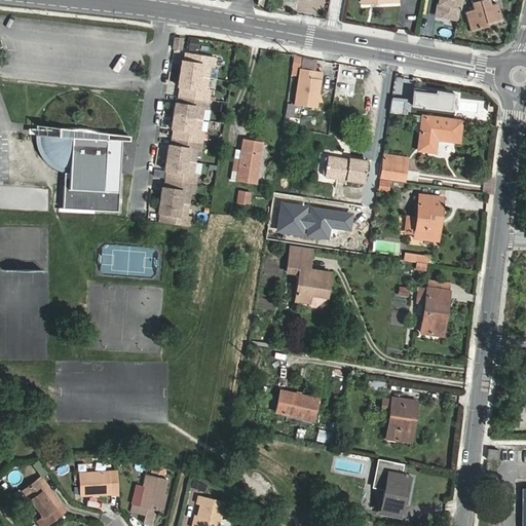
[(439,0),(437,14),(458,19),(461,0),(439,0)]
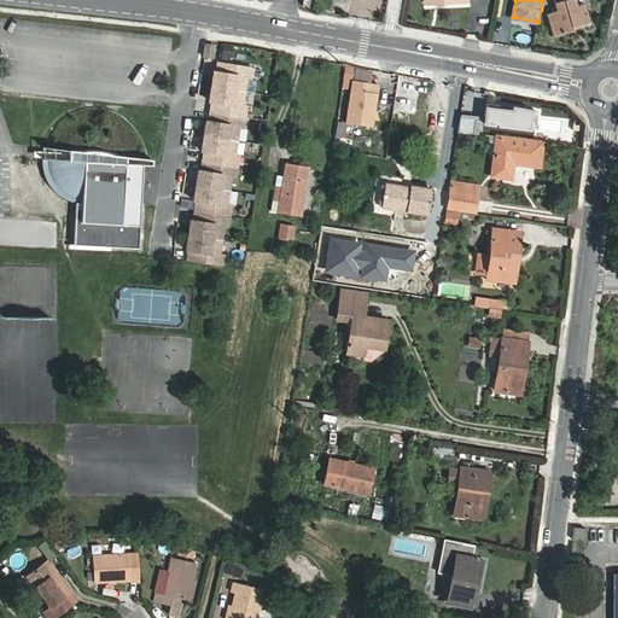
[(554,0),(558,11),(548,15),(554,36),(572,30),(572,28),(589,22),(583,4),(576,6),(573,0),(554,0)]
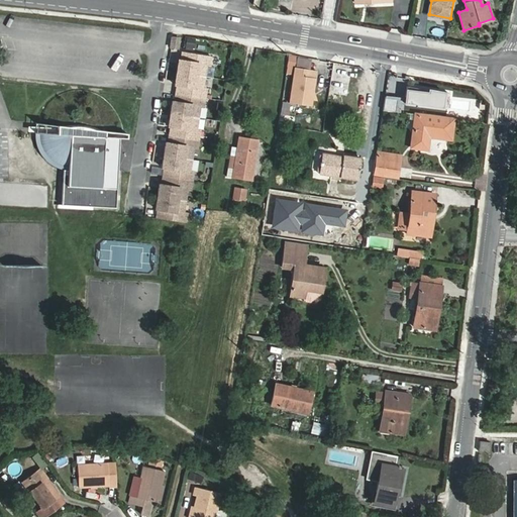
[(179,49),(180,37),(170,36),(169,48),(179,49)]
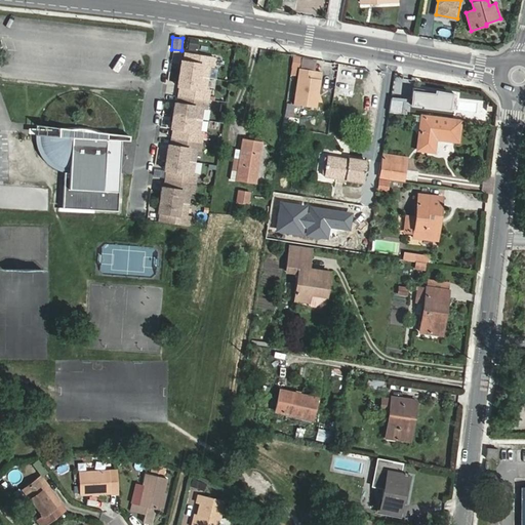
[(180,53),(172,52),(171,59),(178,61),(180,53)]
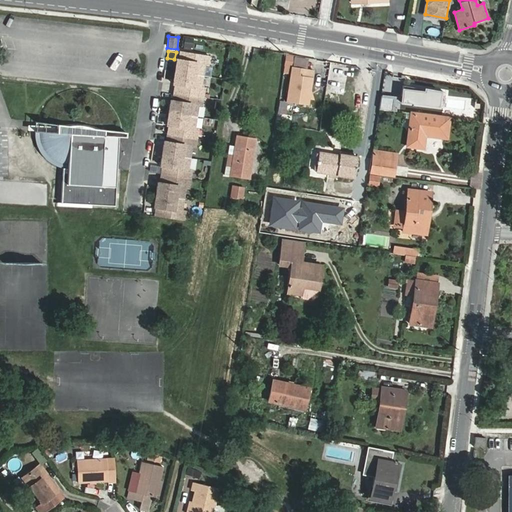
[(207,67),(179,63),(177,71),(175,70),(171,90),(174,91),(171,107),(169,107),(166,127),(168,127),(165,143),(163,143),(160,163),(162,163),(160,179),(157,179),(154,199),(156,199),(155,208),(183,212),(185,204),(181,203),(184,184),(188,185),(191,167),(187,167),(190,148),(194,148),(197,131),(193,130),(196,111),(200,112),(202,95),(199,94),(202,75),(205,76),(207,67)]
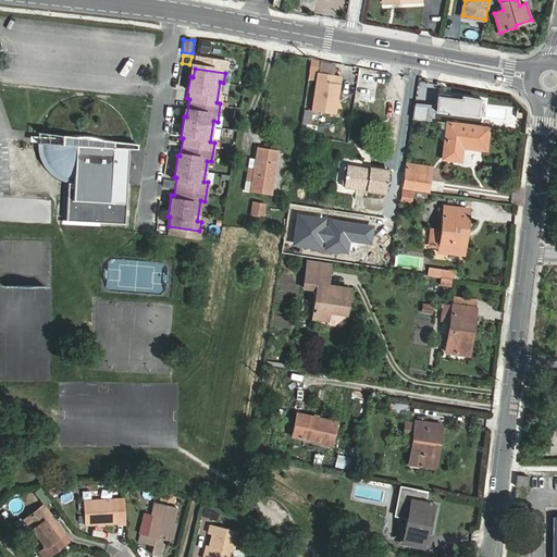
[(336,75),(321,72),(314,110),(337,113),(342,84),(335,83),(336,75)]
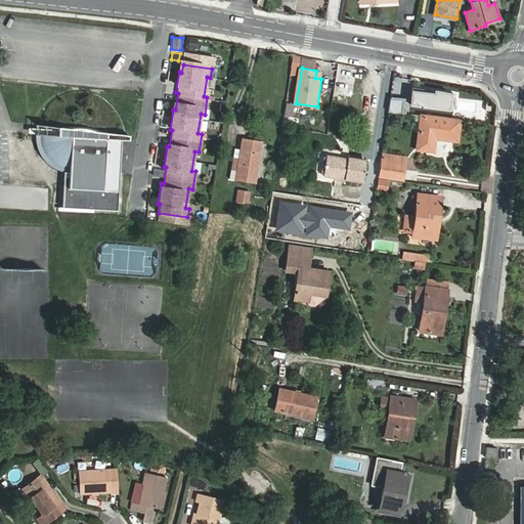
[(454,110),(455,94),(453,93),(454,91),(434,87),(434,90),(411,87),(411,96),(405,98),(391,95),(388,113),(405,115),(408,104),(454,110)]
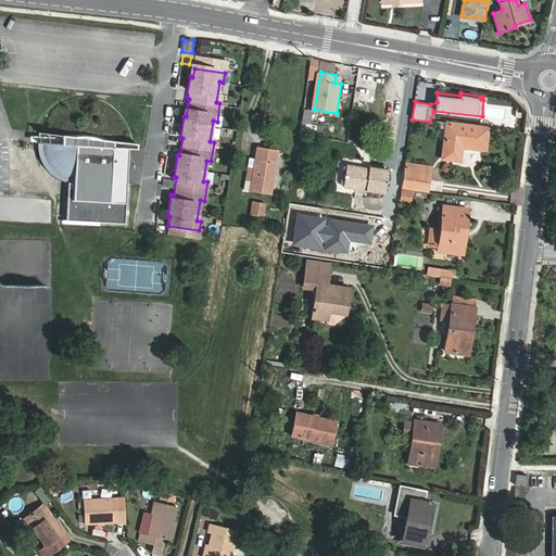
[(447,123),(442,159),(460,161),(462,148),(485,150),(489,128),(447,123)]
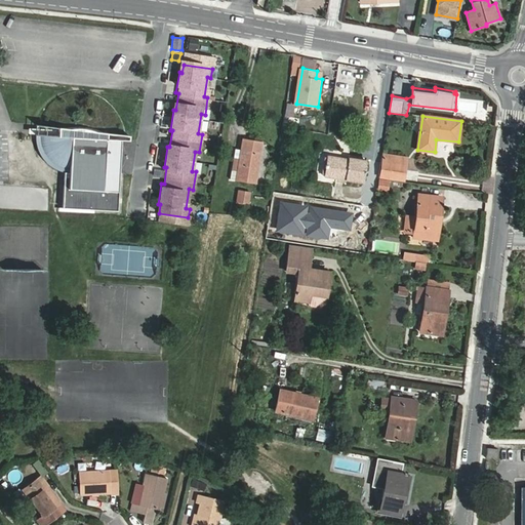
[(55,135),(40,135),(40,136),(41,144),(43,149),(44,153),(47,157),(51,161),(55,164),(63,167),(70,169),(68,209),(118,212),(122,139),(129,139),(129,135),(107,132),(97,131),(93,129),(84,128),(79,128),(74,128),(68,128),(55,127),(55,135)]
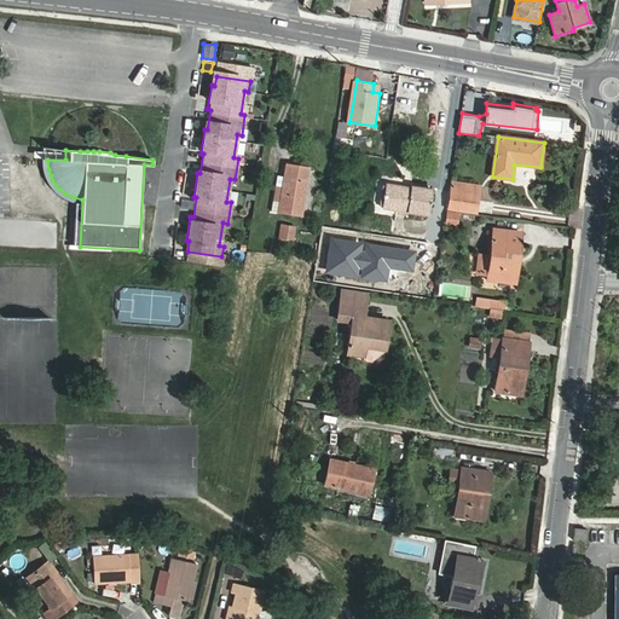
[(284,178),(278,212),(301,215),(310,167),(287,163),(284,178)]
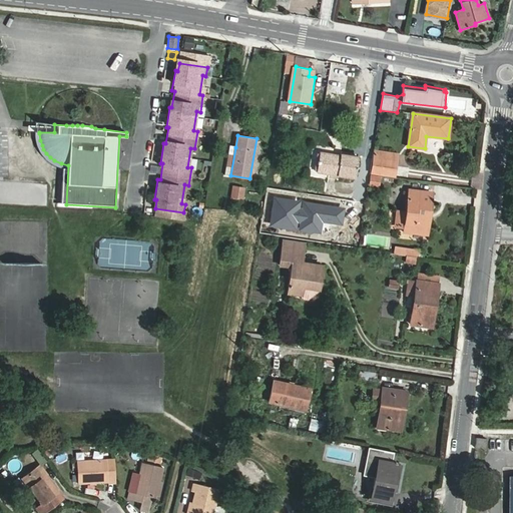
[(225,174),(230,175),(235,147),(230,146),(225,174)]
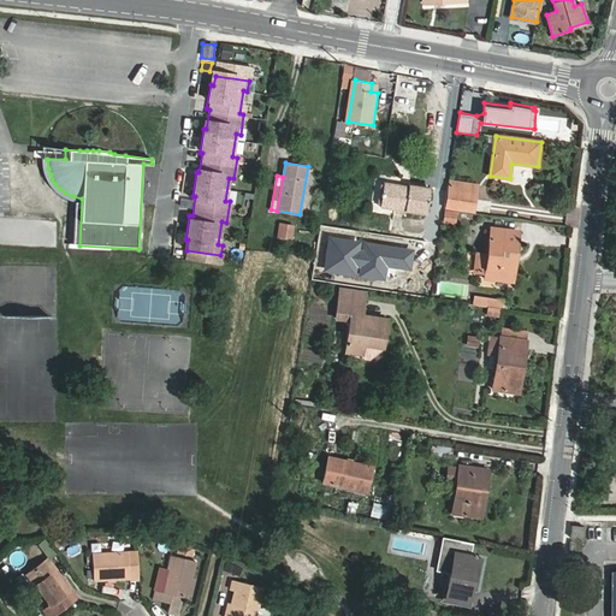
[(450,182),(449,189),(477,194),(478,185),(450,182)]
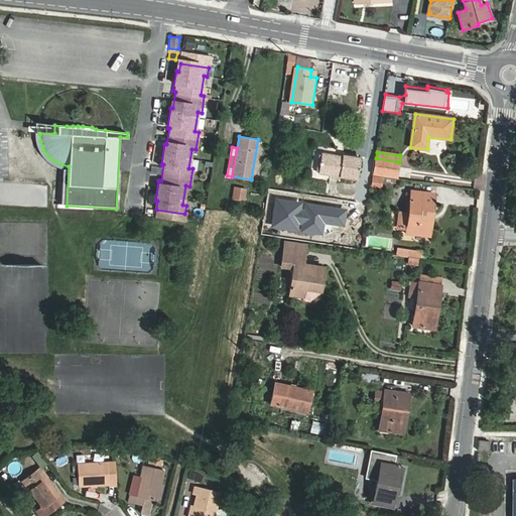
[(356,178),(359,157),(343,155),(343,156),(323,153),(319,172),(340,176),(356,178)]
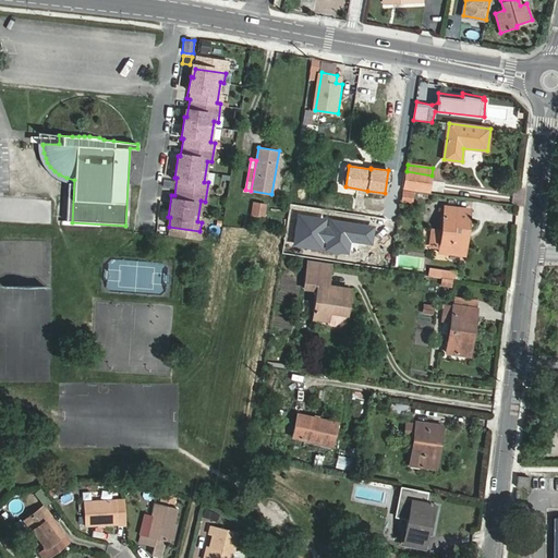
[(429,192),(432,176),(407,171),(404,189),(429,192)]
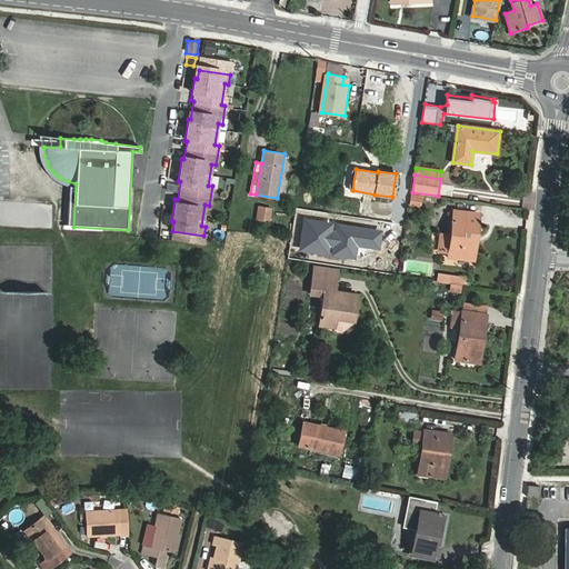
[(420,208),(421,197),(411,195),(409,207),(420,208)]
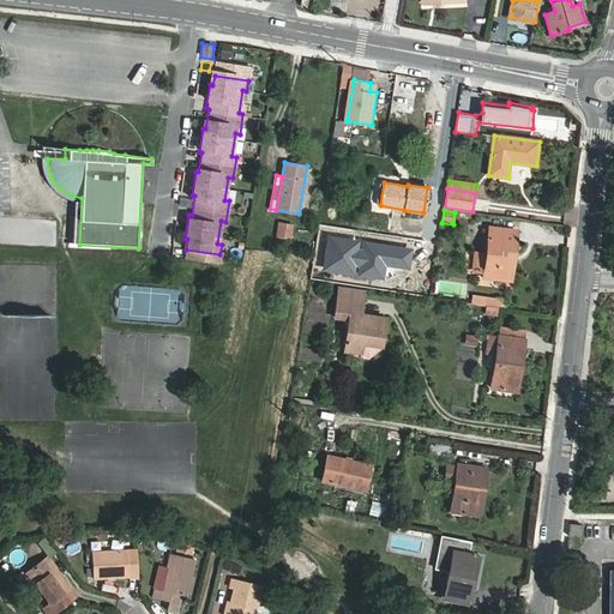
[(292,238),(293,224),(281,223),(278,236),(292,238)]
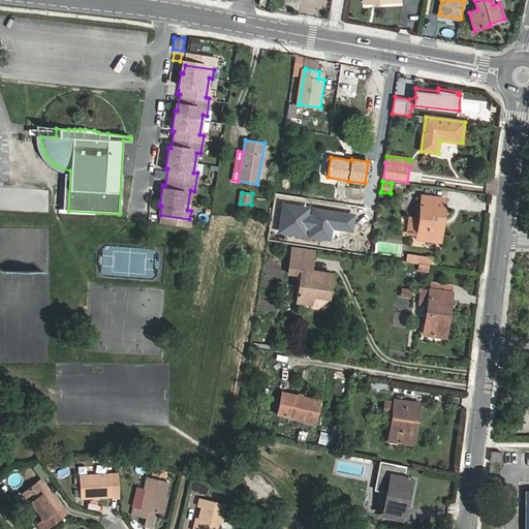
[(417,235),(417,239),(438,242),(441,220),(443,221),(445,198),(422,196),(419,219),(410,218),(408,234),(417,235)]
